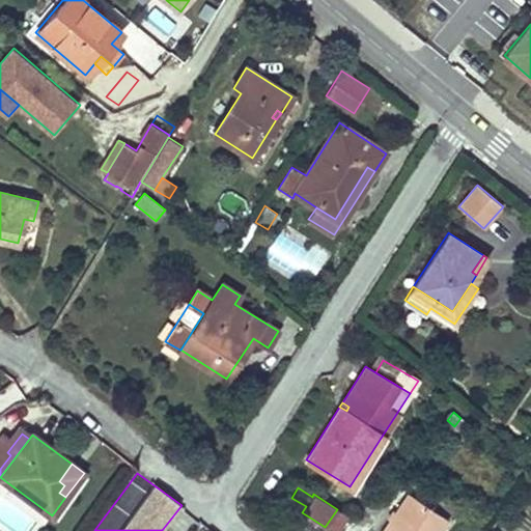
[(438,530),(447,519),(408,494),(395,512),(394,512),(398,515),(394,523),(390,520),(389,521),(382,530),(438,530)]
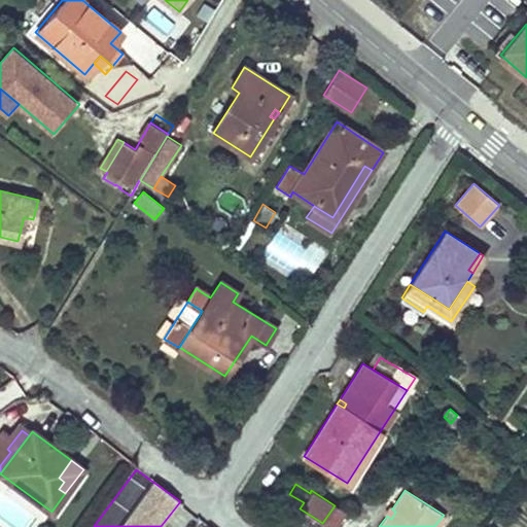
[(391,519),(395,512),(391,508),(392,508),(390,507),(384,515),(386,517),(387,516),(391,519)]
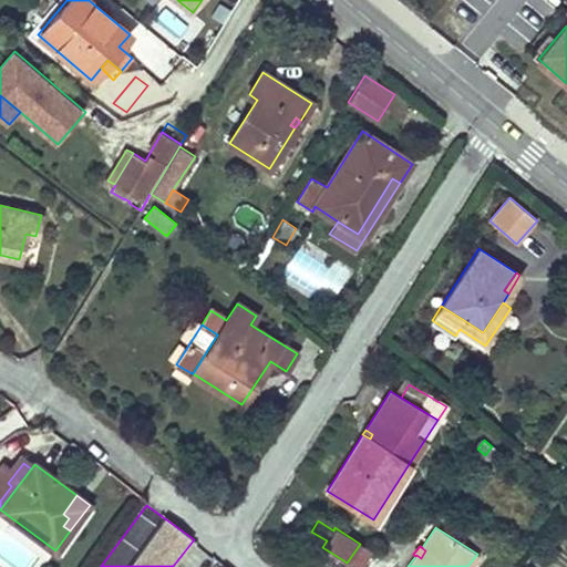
[(338,566),(343,560),(322,547),(315,560),(325,566),(338,566)]
